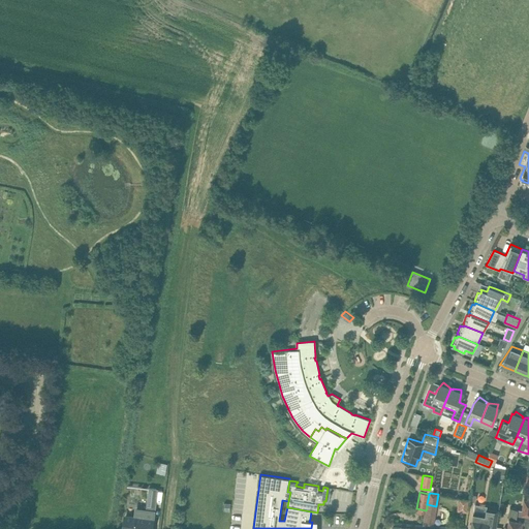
[(459,500),(458,510),(466,511),(467,501),(459,500)]
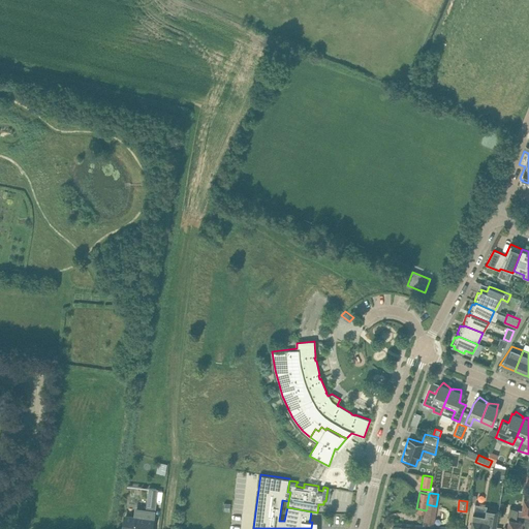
[(122,528),(121,528),(151,528),(154,507),(147,506),(147,510),(136,508),(136,514),(134,514),(134,518),(125,517),(123,528),(122,528)]
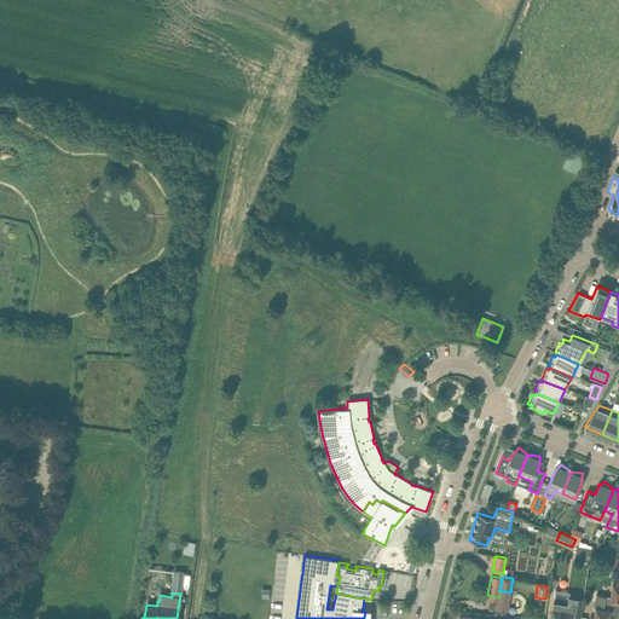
[(608,618),(612,603),(611,603),(611,597),(597,595),(594,617),(590,617),(589,618),(608,618)]
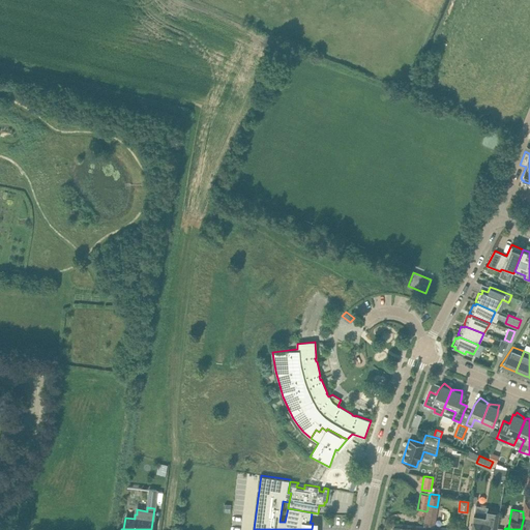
[(474,514),(472,527),(471,529),(488,529),(489,529),(493,529),(496,529),(499,512),(487,510),(486,517),(474,514)]
